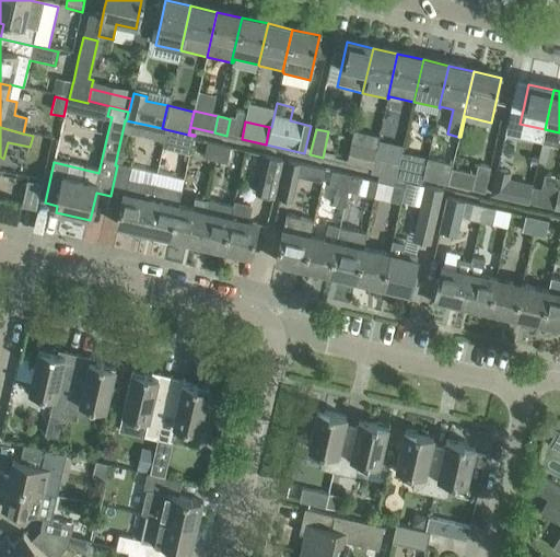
[(167,130),(162,150),(175,153),(181,132),(167,130)]
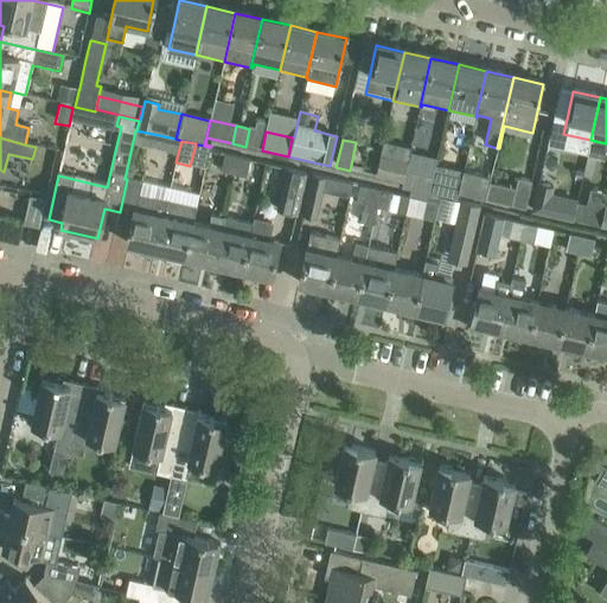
[(384,141),(381,154),(376,177),(403,184),(410,148),(400,146),(396,159),(384,156),(388,142),(384,141)]
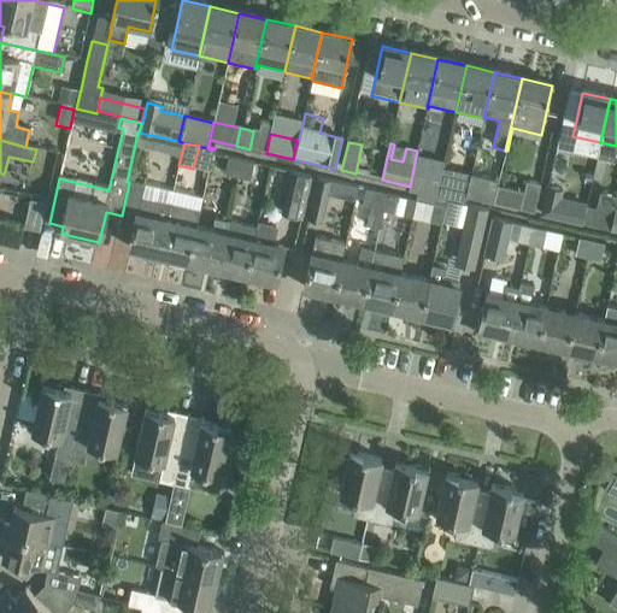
[(418,151),(417,151),(410,187),(407,194),(418,196),(435,200),(439,182),(412,176),(418,151)]
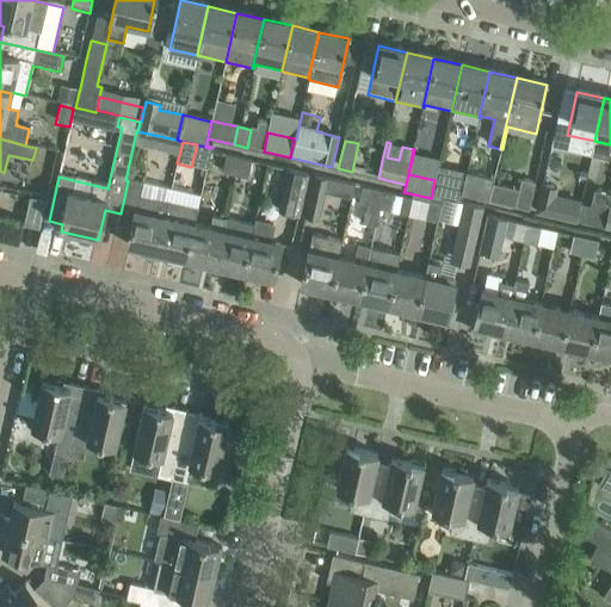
[(226,158),(222,174),(235,177),(239,160),(226,158)]
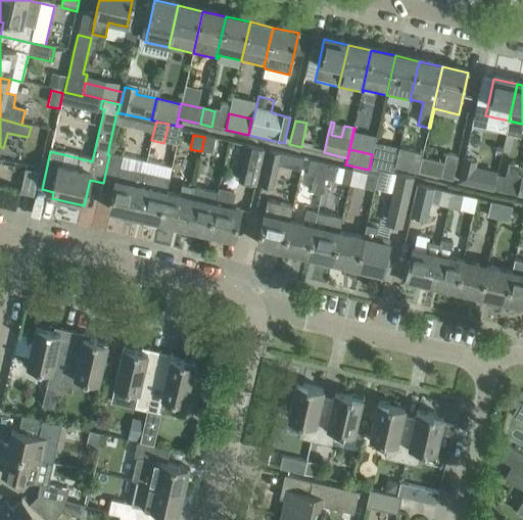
[(204,137),(201,151),(211,154),(215,140),(204,137)]
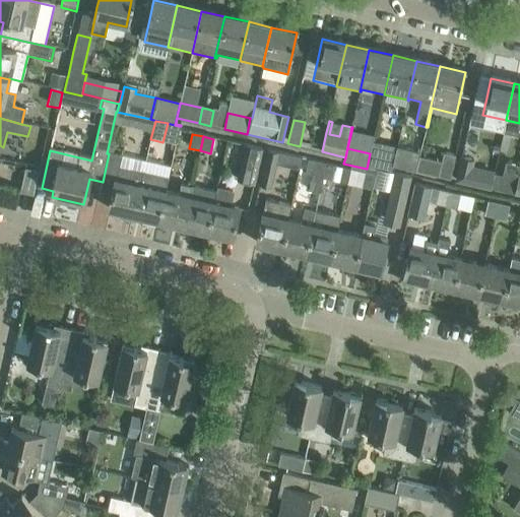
[(245,146),(237,183),(254,186),(261,150),(245,146)]
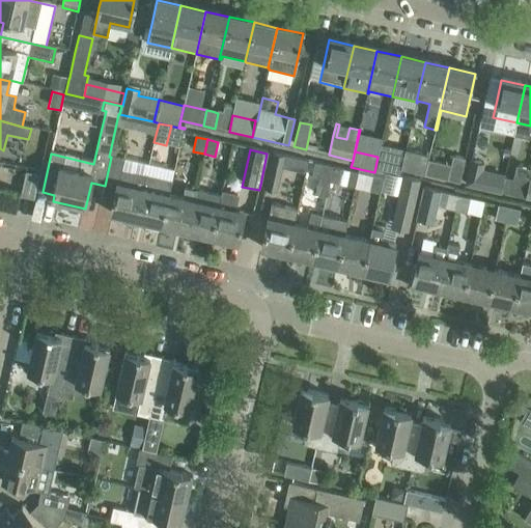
[(402,160),(398,177),(400,178),(401,171),(423,176),(427,158),(404,153),(402,160)]
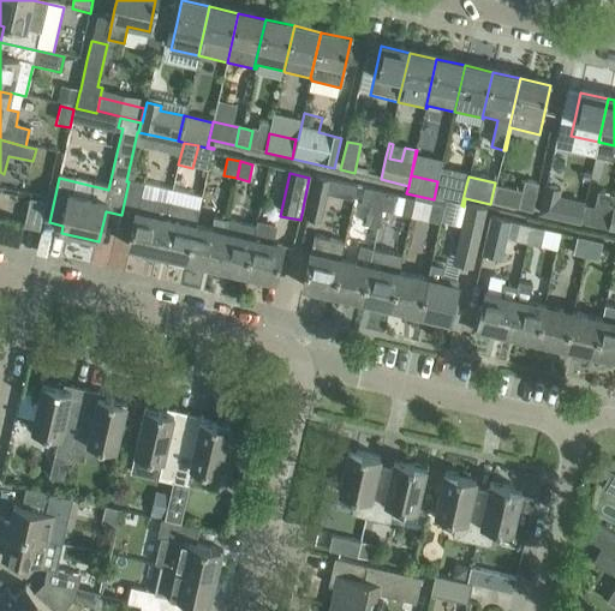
[(357,187),(317,179),(308,221),(320,223),(327,196),(354,202),(357,187)]
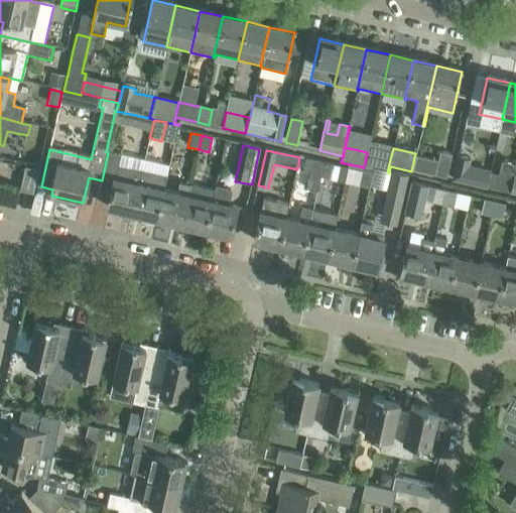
[(102,180),(99,195),(110,197),(107,209),(131,214),(140,171),(119,166),(121,155),(108,152),(102,180)]
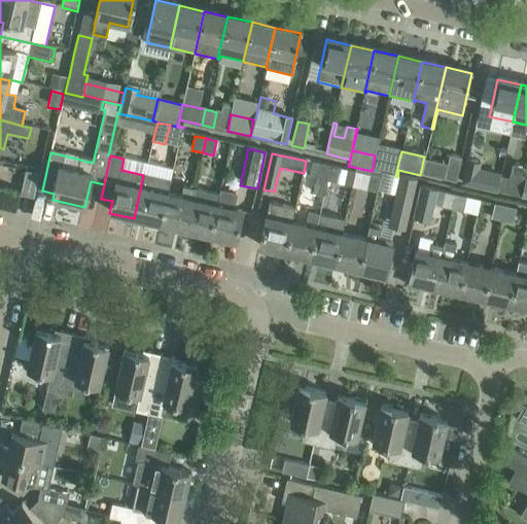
[(385,158),(375,155),(372,171),(381,173),(382,173),(395,176),(399,159),(385,155),(385,158)]
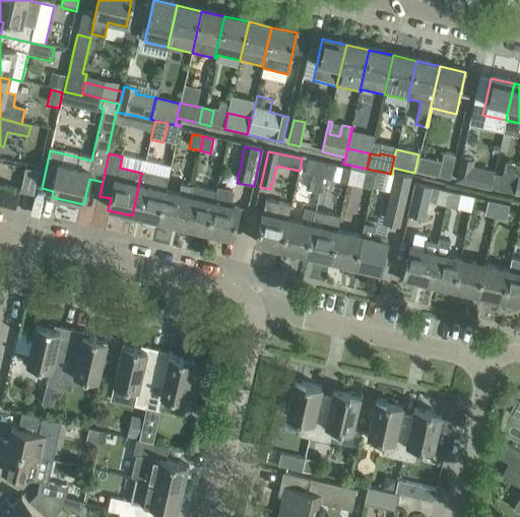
[(420,154),(418,154),(414,173),(450,182),(456,157),(444,155),(442,165),(419,158),(420,154)]
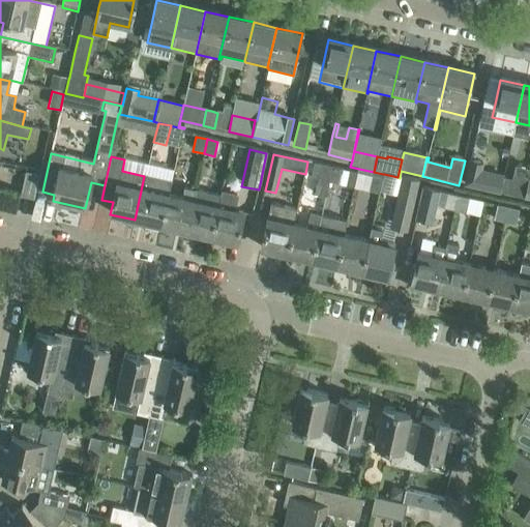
[(482,165),(470,162),(465,186),(492,193),(494,184),(492,179),(480,176),(482,165)]
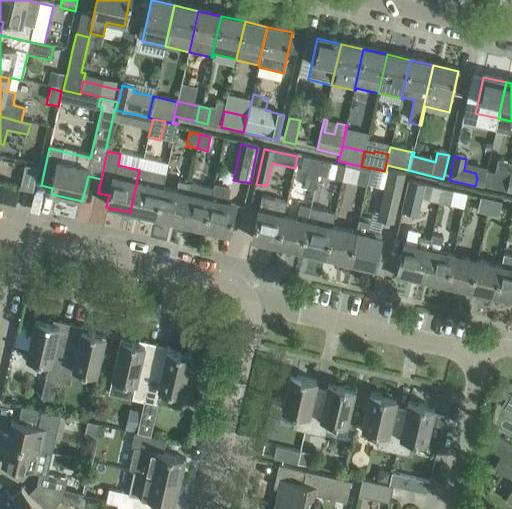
[(311,160),(304,189),(314,191),(318,176),(321,162),(311,160)]
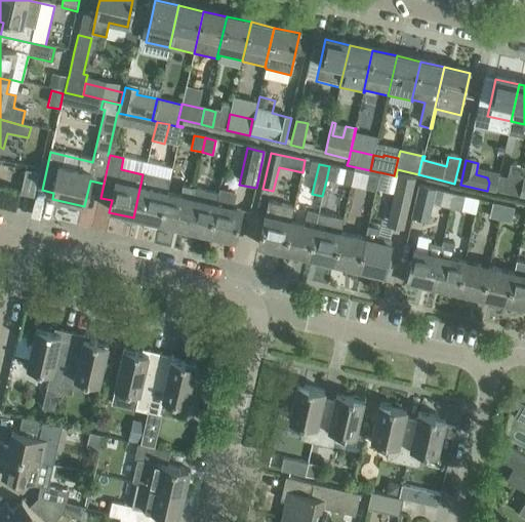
[(329,166),(326,181),(351,187),(354,172),(329,166)]
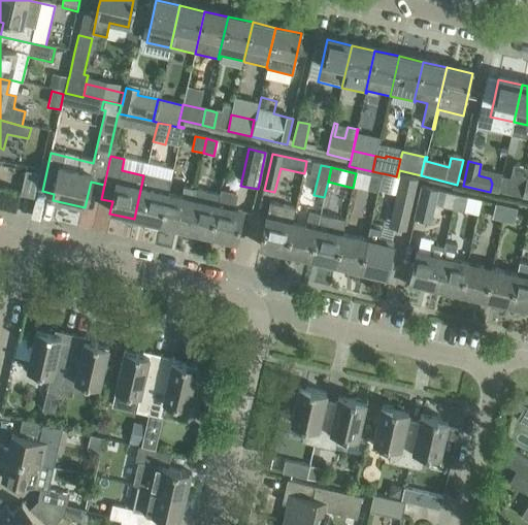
[(501,178),(498,194),(521,199),(527,170),(514,167),(510,181),(501,178)]
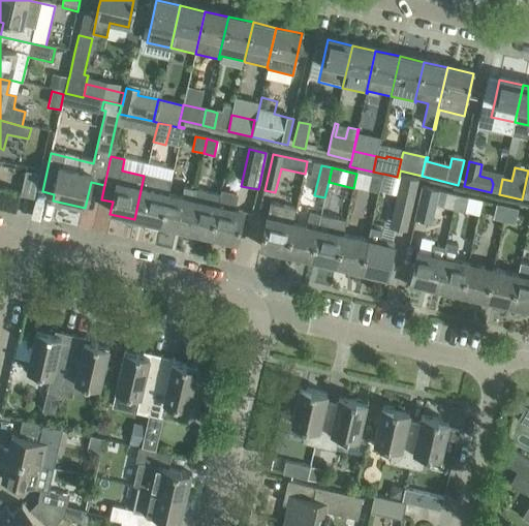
[(382,174),(373,172),(359,168),(356,174),(371,178),(368,192),(377,194),(382,174)]
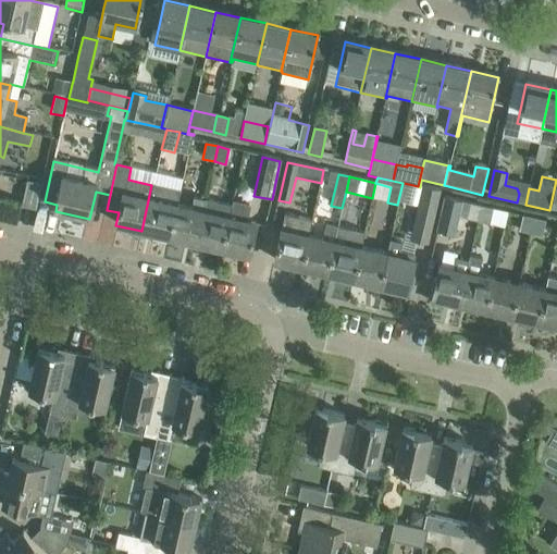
[(27,184),(27,187),(22,208),(35,211),(41,187),(27,184)]
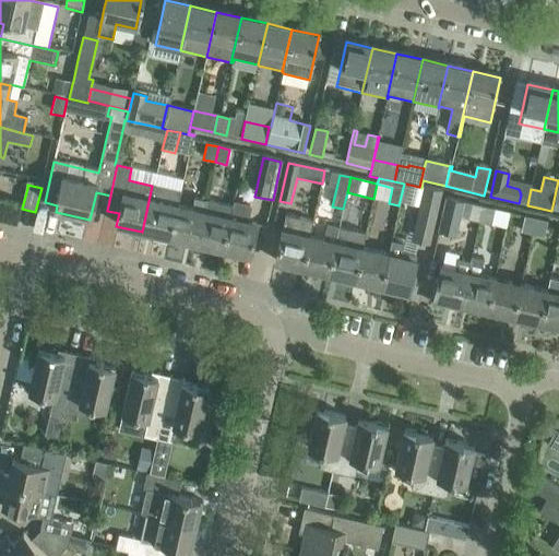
[(152,186),(142,232),(168,238),(176,208),(179,192),(152,186)]
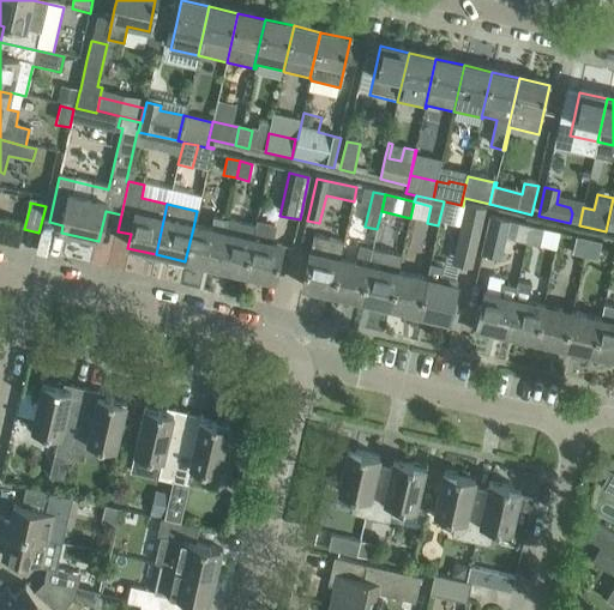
[(485,211),(465,206),(452,265),(471,270),(485,211)]
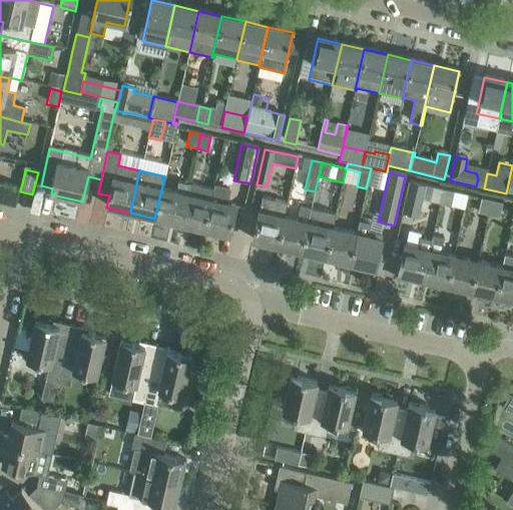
[(410,182),(403,212),(418,216),(425,186),(410,182)]
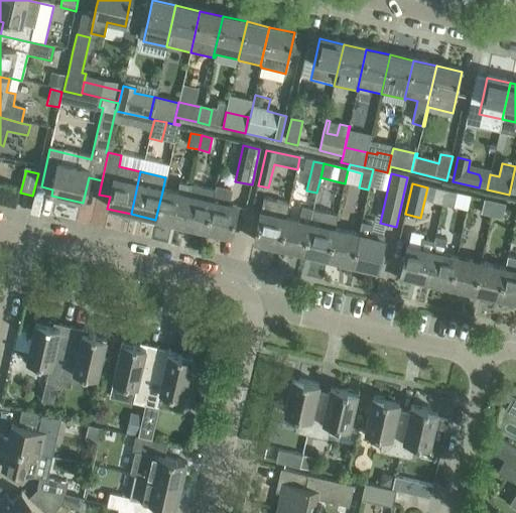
[(162,191),(155,220),(157,220),(180,226),(189,186),(180,184),(177,195),(162,191)]
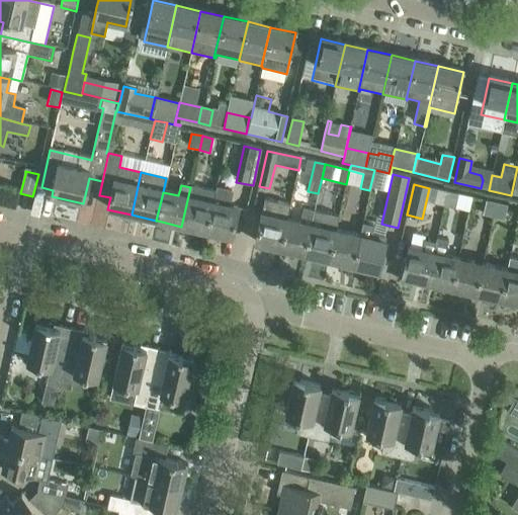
[(190,187),(181,227),(205,232),(211,203),(214,193),(190,187)]
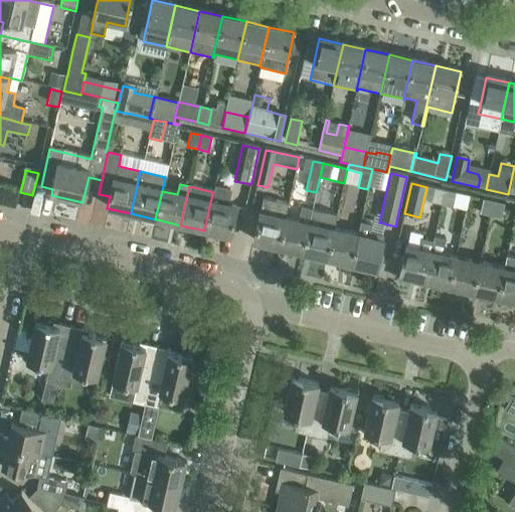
[(210,202),(204,230),(229,236),(236,208),(228,206),(232,191),(215,187),(212,202),(210,202)]
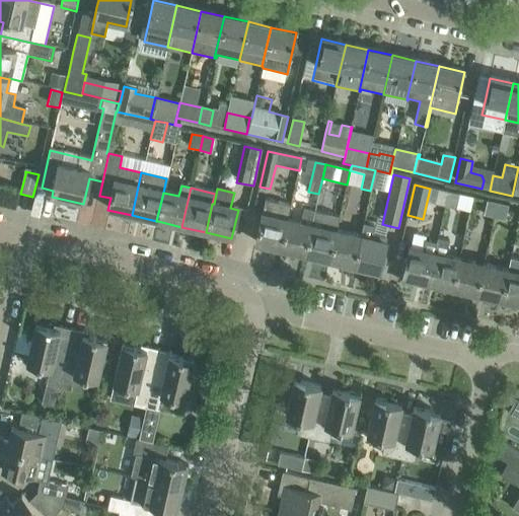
[(435,205),(444,208),(447,194),(438,191),(435,205)]
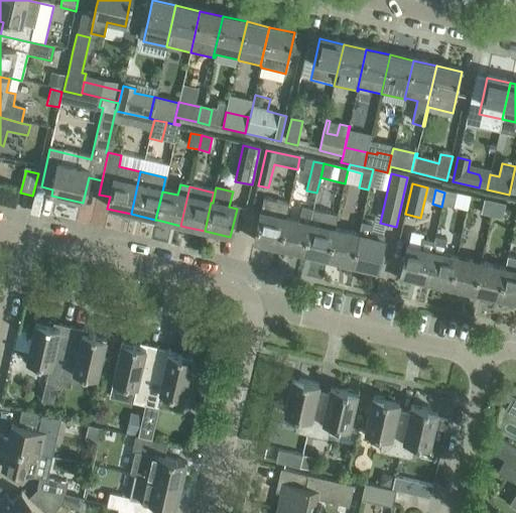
[(457,196),(444,193),(441,207),(453,210),(457,196)]
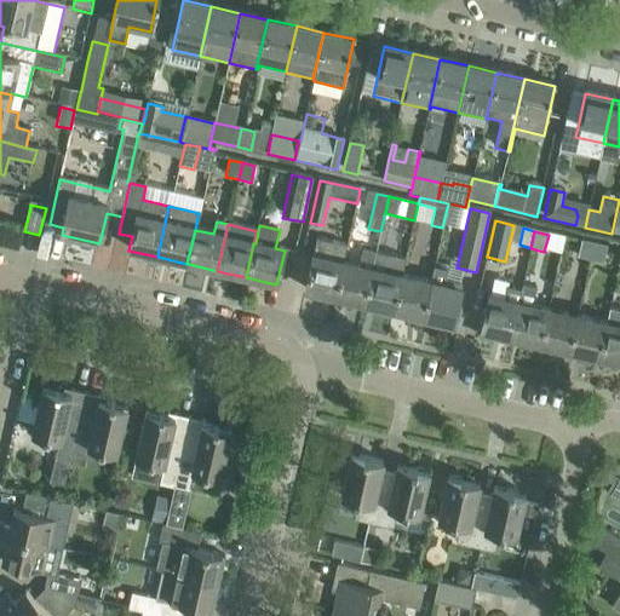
[(310,268),(305,291),(334,298),(342,264),(343,264),(348,246),(317,240),(313,258),(310,268)]
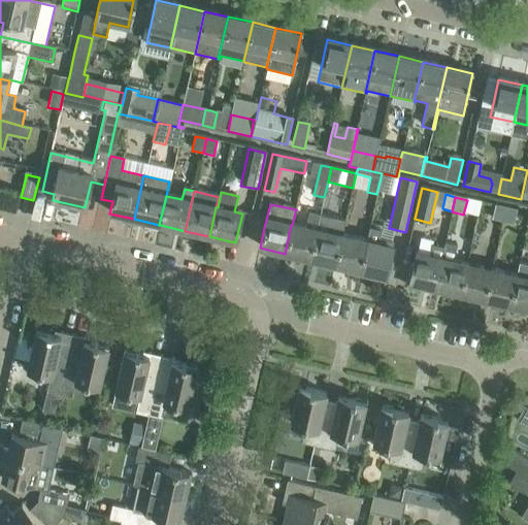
[(492,221),(501,223),(504,208),(496,206),(492,221)]
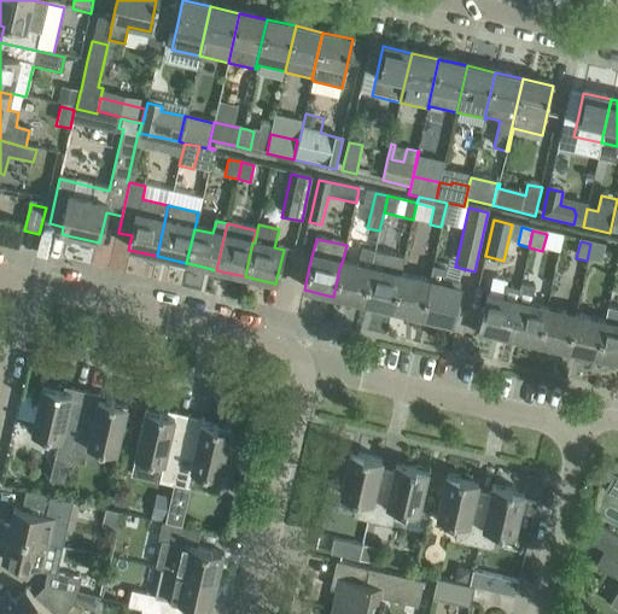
[(605,247),(590,244),(587,261),(601,264),(605,247)]
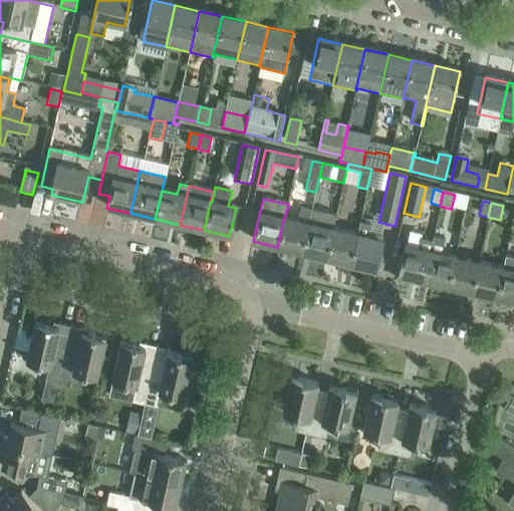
[(283,219),(277,247),(300,252),(307,224),(310,210),(300,208),(297,222),(284,219),(283,219)]
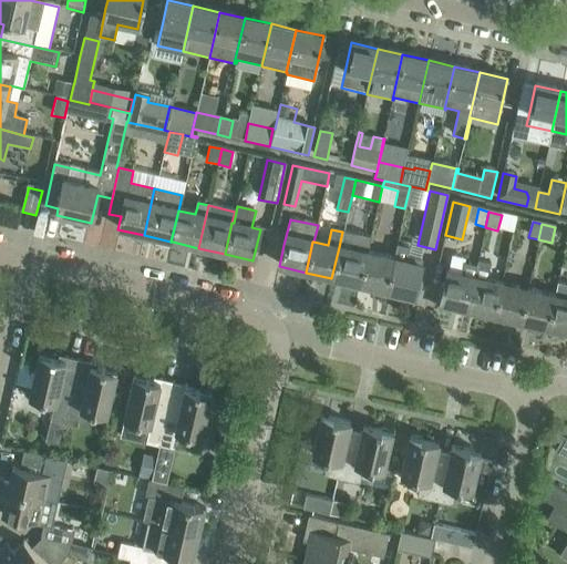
[(342,232),(331,278),(359,285),(371,238),(342,232)]
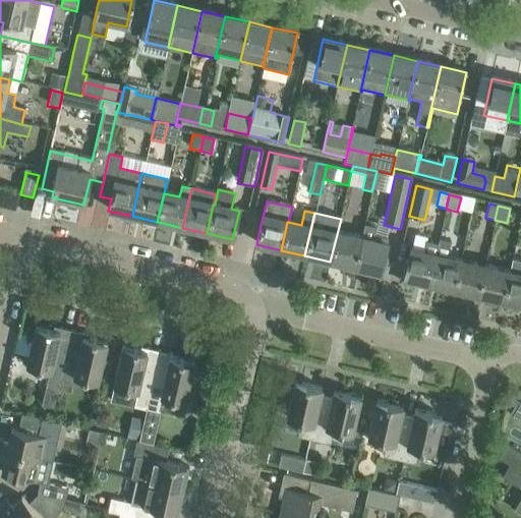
[(404,265),(400,283),(428,290),(429,285),(439,245),(426,242),(424,252),(412,249),(417,229),(407,226),(402,248),(411,250),(408,262),(404,265)]
